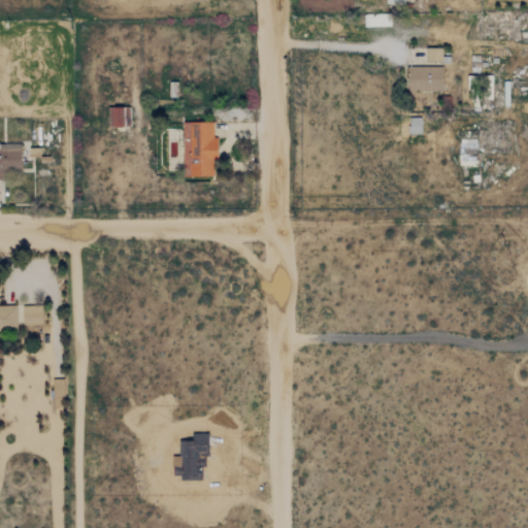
[(363,13),(363,26),(390,25),(390,12),(363,13)]
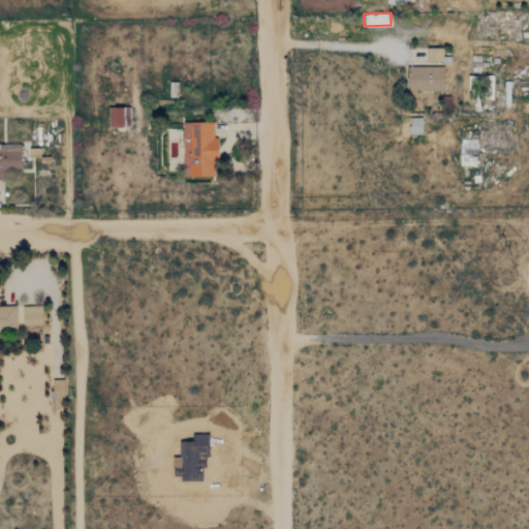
[(442,48),(426,48),(427,61),(442,61),(442,48)]
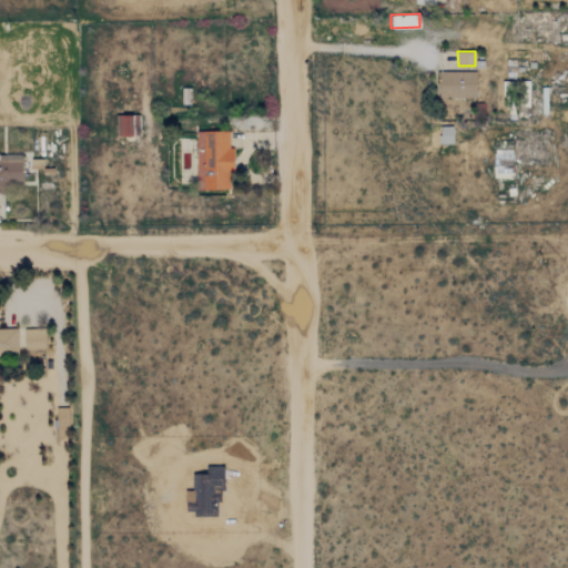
[(438,97),(475,98),(476,71),(438,71),(438,97)]
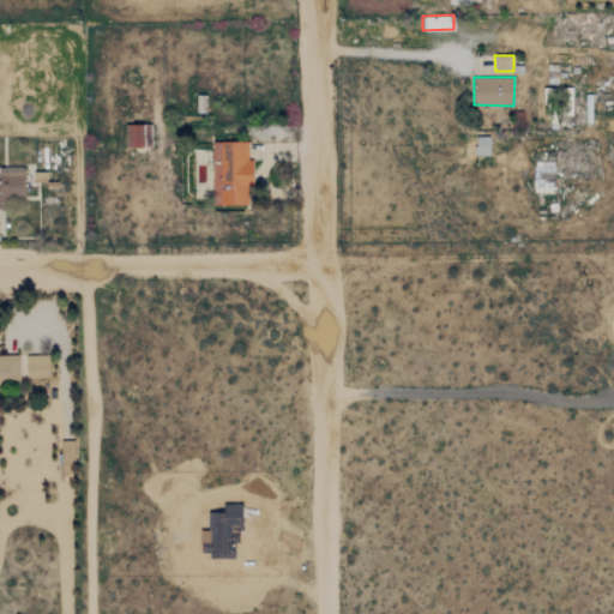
[(126,126),(127,148),(143,146),(142,125),(126,126)]
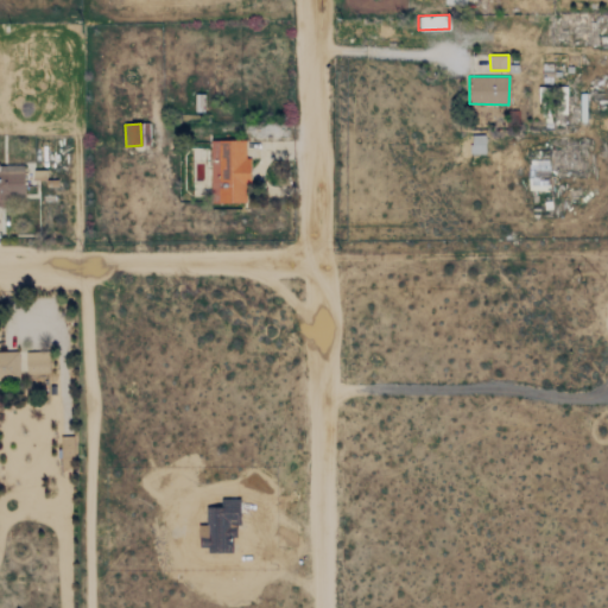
[(483,135),(470,135),(472,153),(485,153),(483,135)]
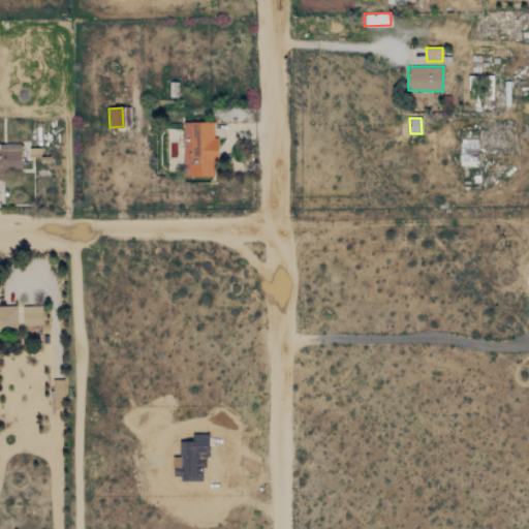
[(183,122),(182,176),(216,176),(216,136),(212,136),(213,122),(183,122)]
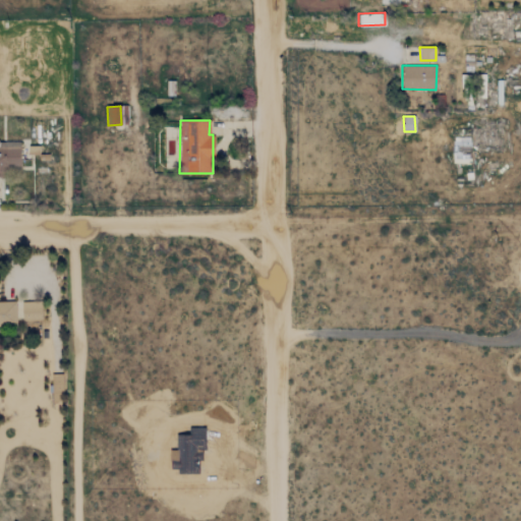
[(453,163),(470,162),(470,136),(453,137),(453,163)]
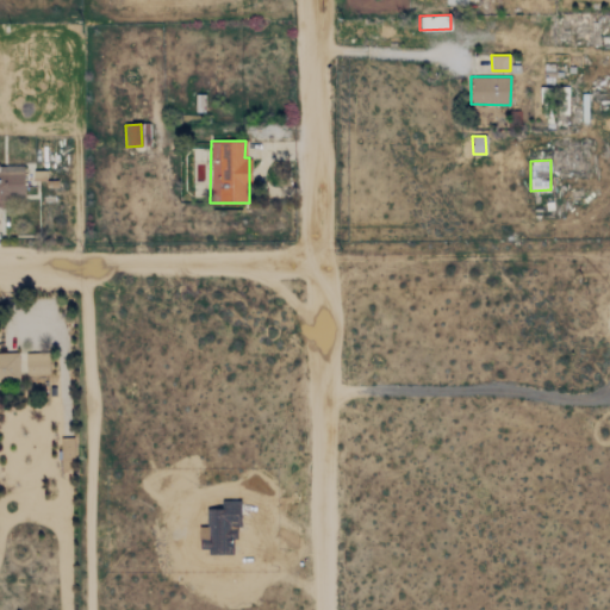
[(0,207),(2,207),(2,199),(24,199),(24,166),(0,166),(0,207)]
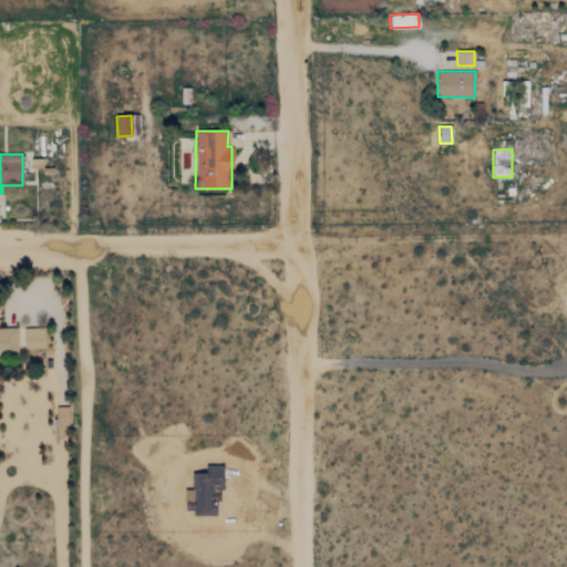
[(16,328),(0,328),(0,353),(17,353),(16,328)]
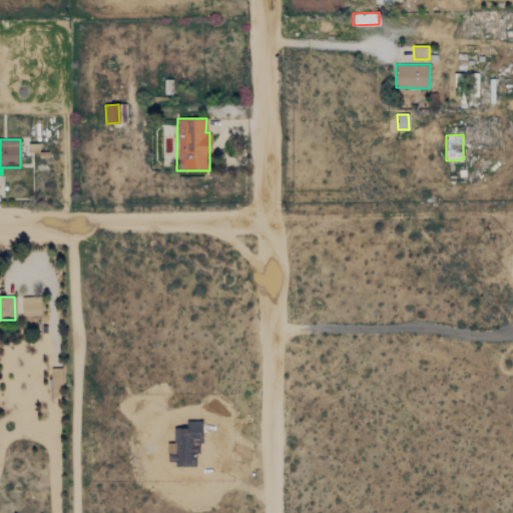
[(21,297),(22,316),(40,315),(40,297),(21,297)]
